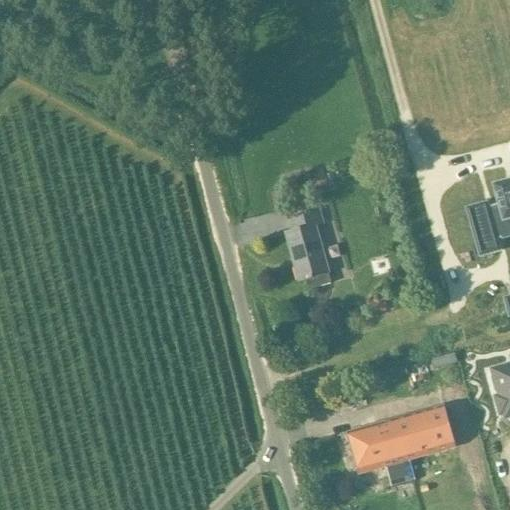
[(328,179),(325,168),(296,176),(299,187),(328,179)]
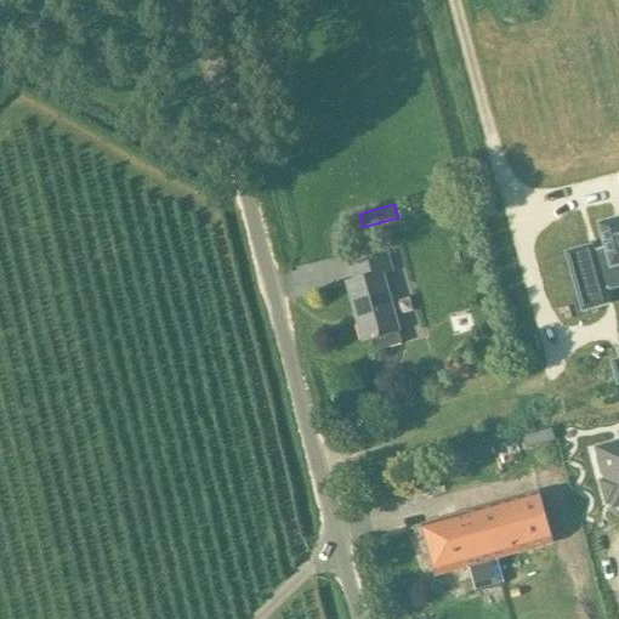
[(601,265),(580,272),(590,287),(618,277),(618,267),(617,265),(618,263),(618,216),(615,217),(617,227),(591,234),(601,265)]
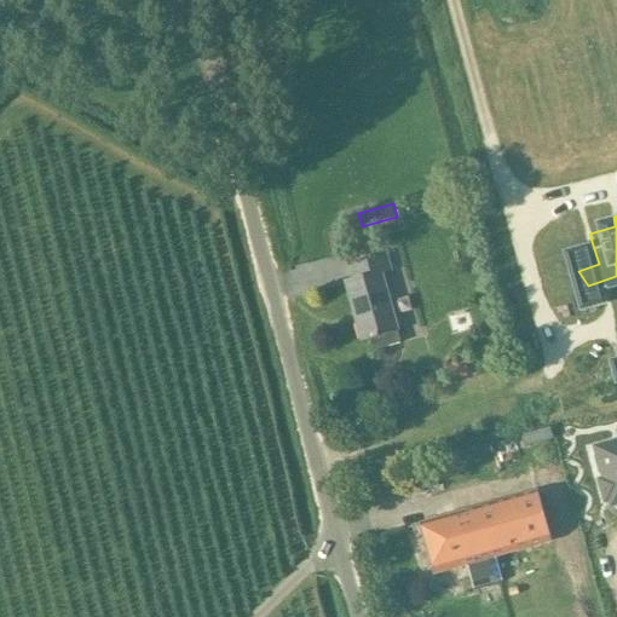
[(363,340),(376,336),(379,347),(402,341),(399,329),(384,272),(393,270),(388,253),(350,265),(353,280),(347,282),(363,340)]
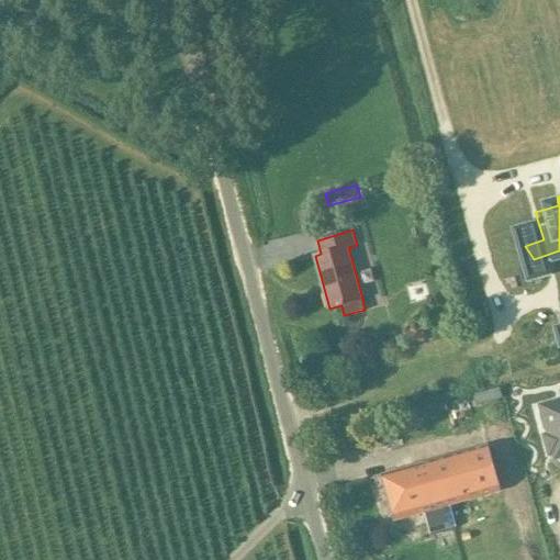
[(424,325),(412,328),(415,340),(427,337),(424,325)]
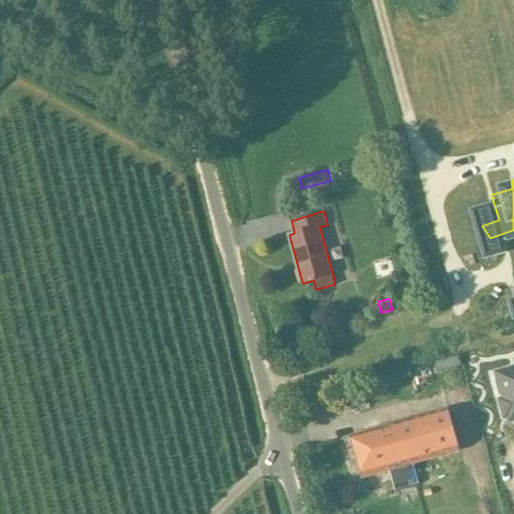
[(513,374),(503,377),(513,414),(513,374)]
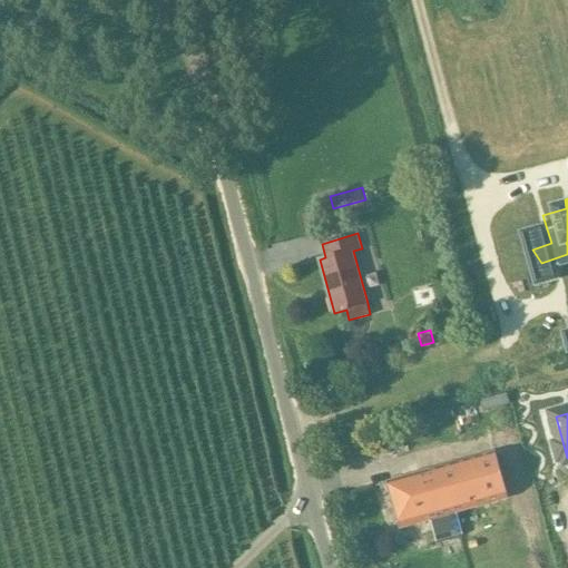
[(493,452),(389,482),(402,527),(431,519),(438,541),(464,534),(458,511),(492,501),(507,498),(493,452)]
